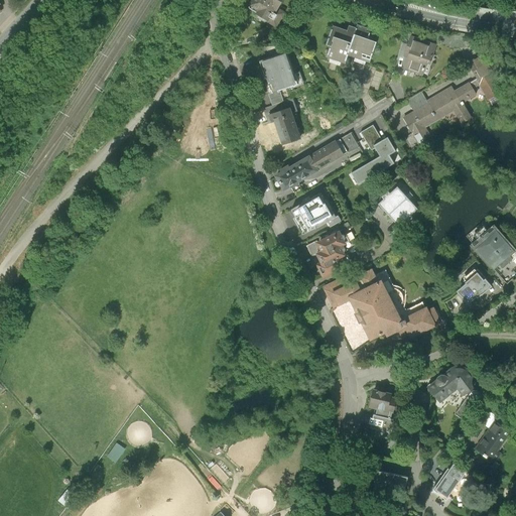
[(253,0),(252,4),(262,10),(259,16),(278,27),(286,14),(279,9),(284,0),(253,0)]
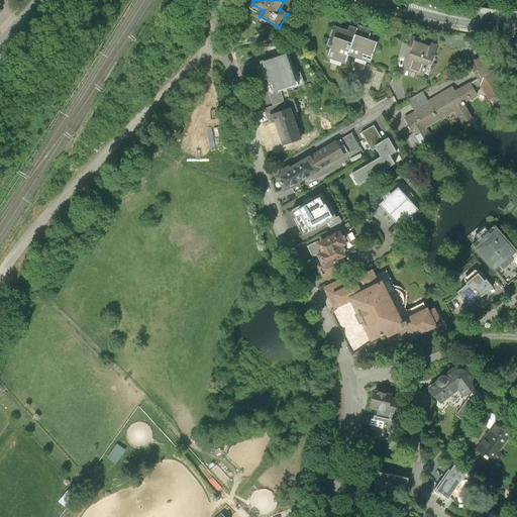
[(359,25),(357,29),(351,27),(349,31),(335,26),(328,45),(332,46),(328,59),(345,65),(348,55),(370,63),(377,42),(368,39),(372,30),(359,25)]
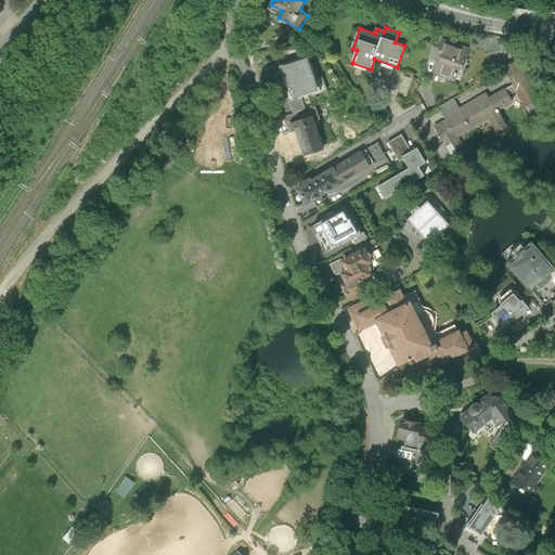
[(468,49),(442,40),(435,60),(443,63),(440,72),(450,75),(453,66),(461,68),(468,49)]
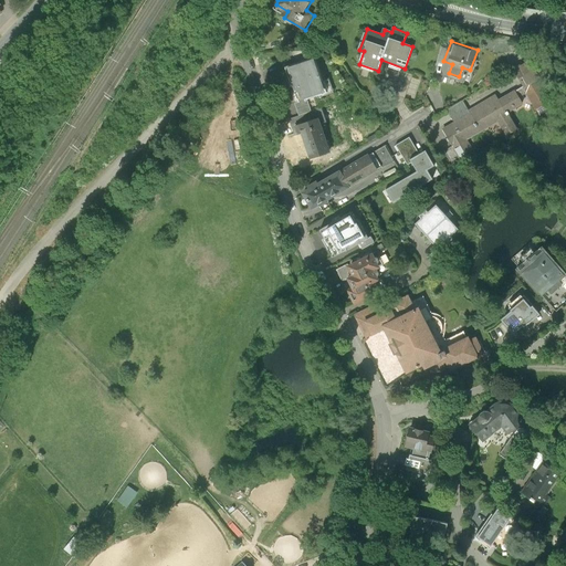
[(313,59),(287,67),(299,102),(316,95),(316,98),(333,92),(328,79),(322,81),(313,59)]
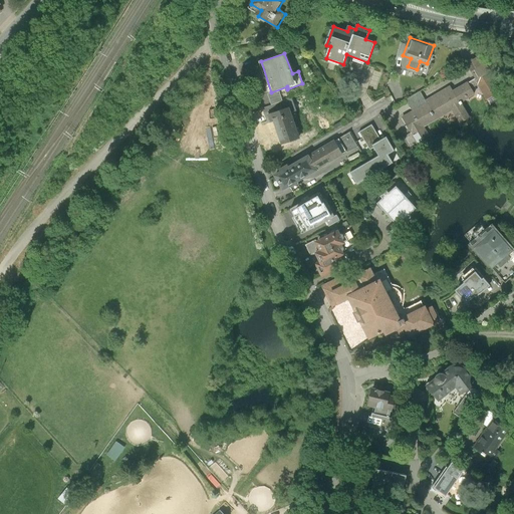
[(483,54),(467,63),(475,78),(489,71),(484,62),(487,61),(483,54)]
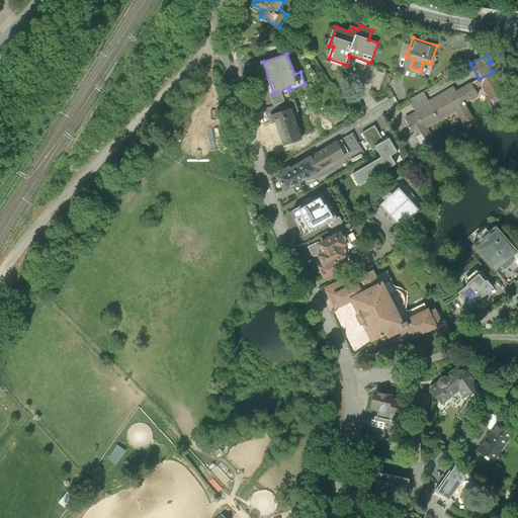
[(493,74),(479,82),(493,106),(507,98),(493,74)]
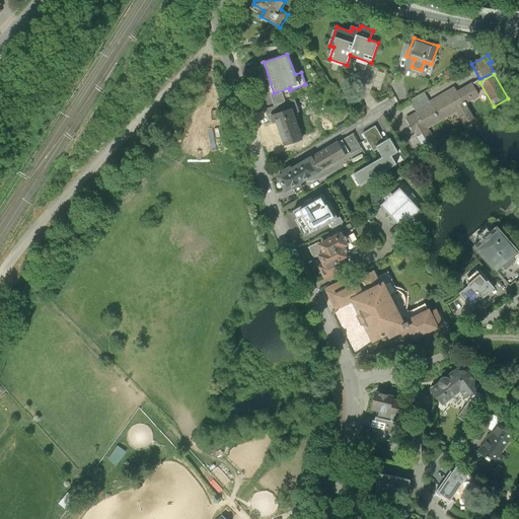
[(406,119),(424,149),(435,142),(428,129),(457,112),(464,124),(473,119),(464,104),(479,95),(471,83),(457,92),(454,87),(430,102),(428,98),(424,92),(410,101),(414,106),(417,113),(406,119)]
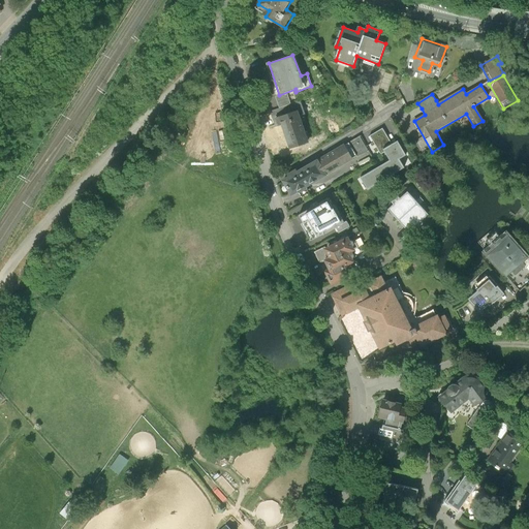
[(279,107),(290,104),(286,93),(275,96),(279,107)]
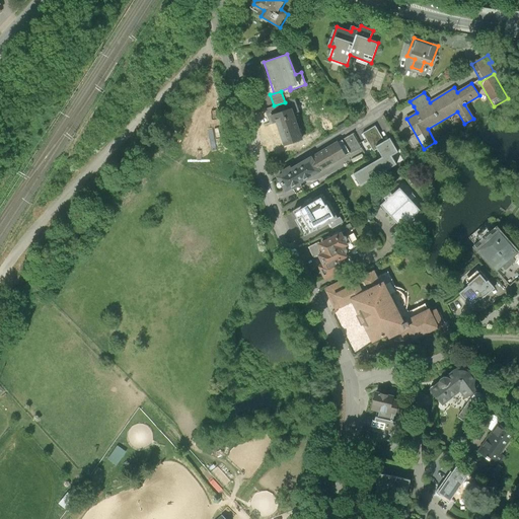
[(294,99),(285,102),(274,105),(265,109),(269,123),(273,122),(271,116),(292,108),(294,114),(299,112),(294,99)]
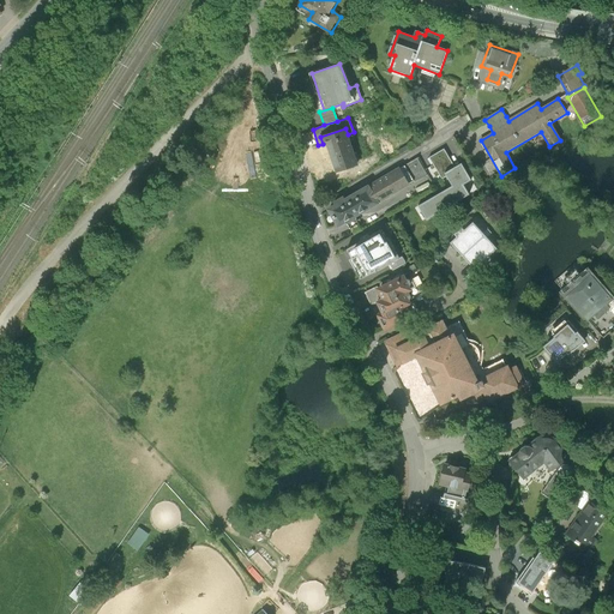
[(345,128),(320,137),(323,144),(326,143),(336,170),(357,163),(348,134),(345,128)]
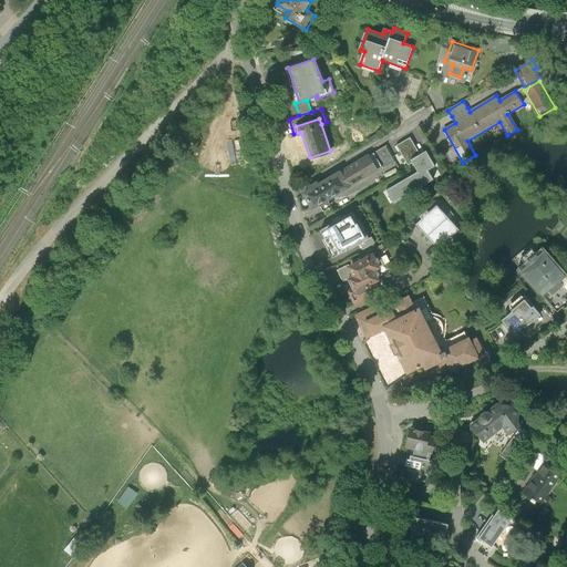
[(410,137),(397,145),(408,166),(412,163),(411,160),(420,154),(410,137)]
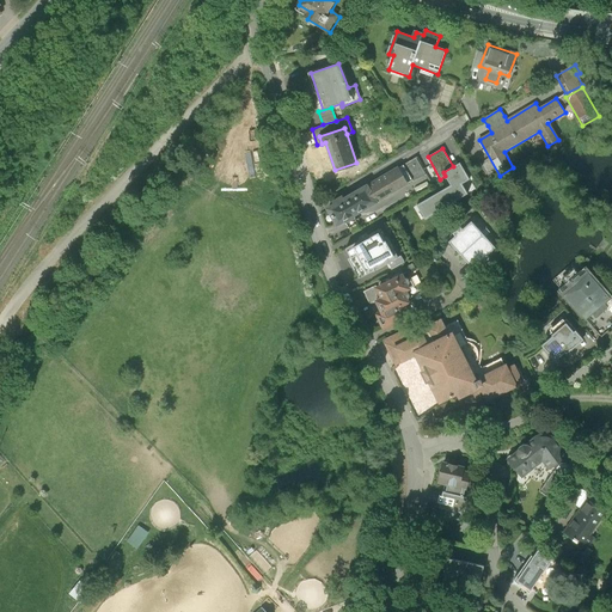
[(417,158),(401,167),(411,184),(427,175),(417,158)]
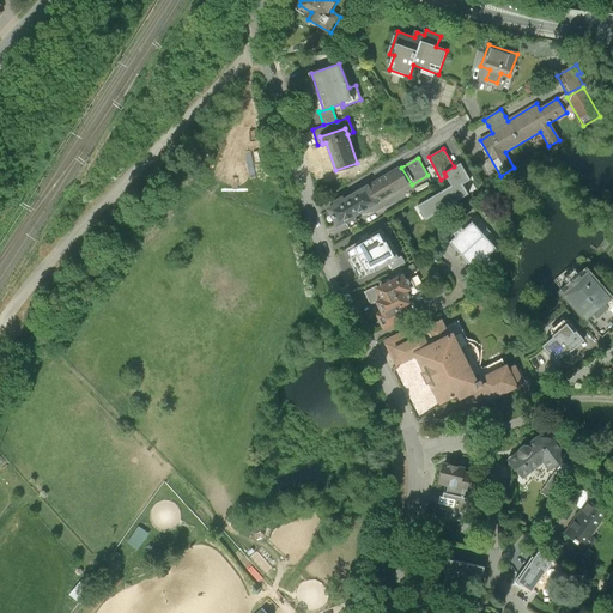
[(454,167),(444,173),(445,176),(451,186),(417,206),(418,206),(422,205),(429,217),(425,219),(468,194),(462,184),(471,180),(461,163),(454,167)]
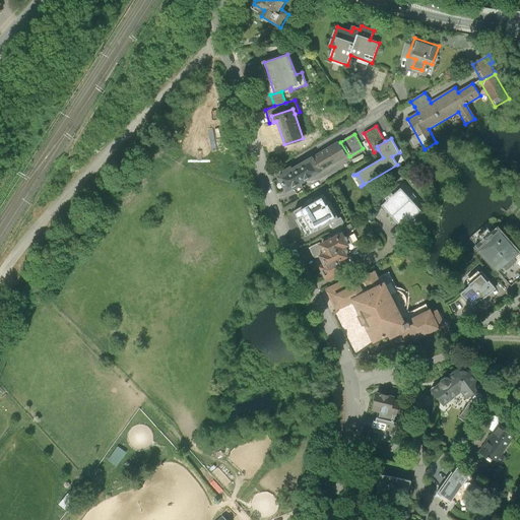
[(340,142),(315,157),(323,172),(349,156),(340,142)]
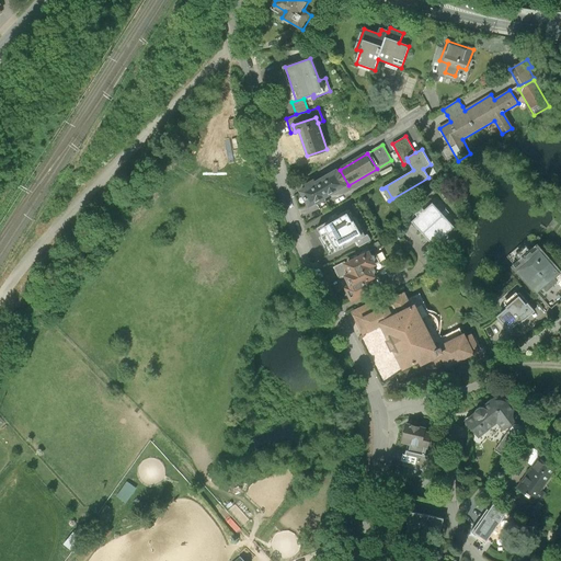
[(308,189),(301,192),(310,208),(318,204),(320,206),(329,201),(327,198),(348,185),(340,170),(317,183),(316,180),(307,185),(308,189)]
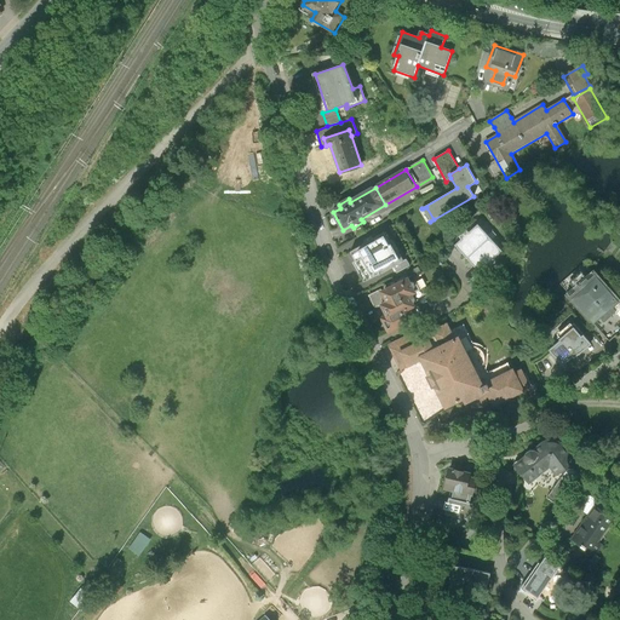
[(488,235),(477,224),(469,233),(466,229),(458,236),(461,240),(454,246),(466,258),(489,237),(488,235)]
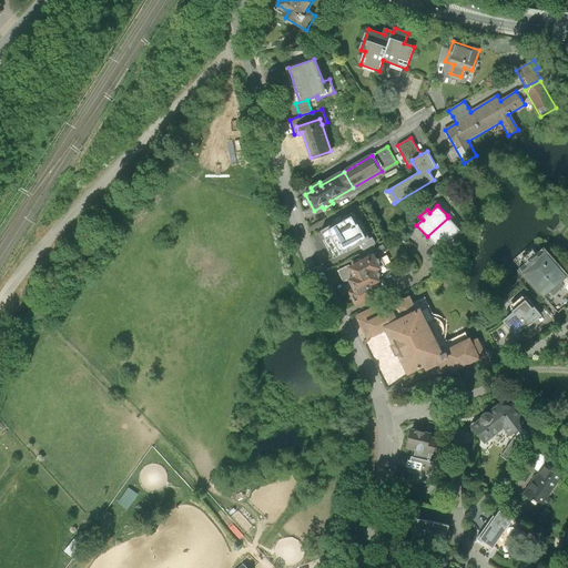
[(320,232),(335,259),(369,240),(354,212),(320,232)]
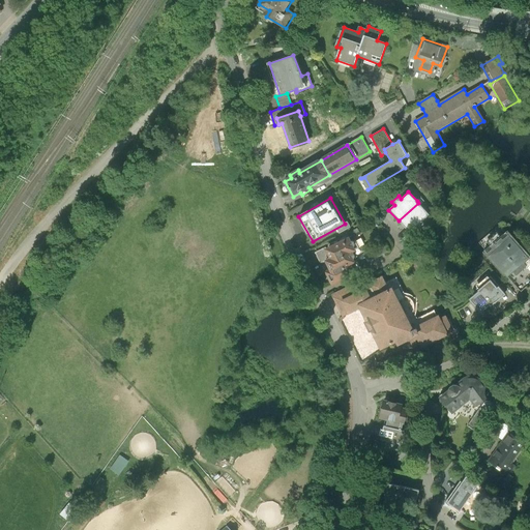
[(420,205),(418,203),(399,221),(409,233),(412,230),(415,227),(417,230),(424,224),(421,222),(429,214),(420,205)]
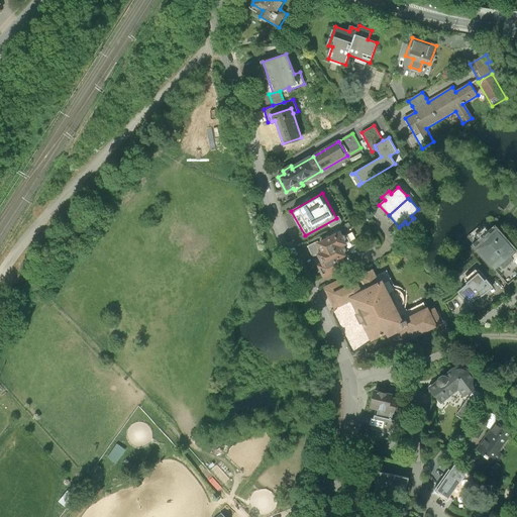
[(411,234),(402,224),(399,227),(390,235),(399,245),(411,234)]
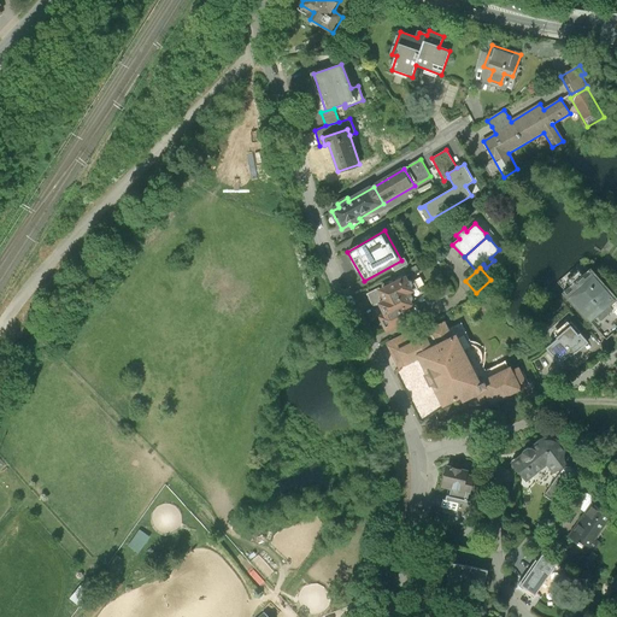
[(616,303),(588,270),(563,292),(591,322),(609,306),(616,316),(616,303)]
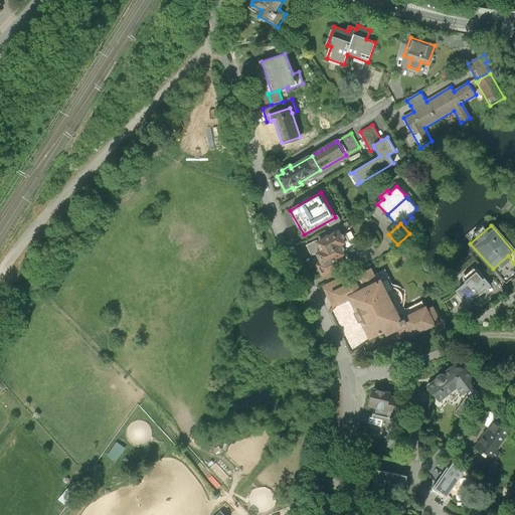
[(338,231),(320,240),(321,242),(320,246),(319,246),(321,249),(324,250),(325,251),(317,255),(321,264),(324,262),(325,263),(317,267),(321,275),(325,273),(326,275),(351,262),(347,253),(349,252),(348,250),(354,247),(350,239),(346,241),(343,235),(340,233),(338,231)]
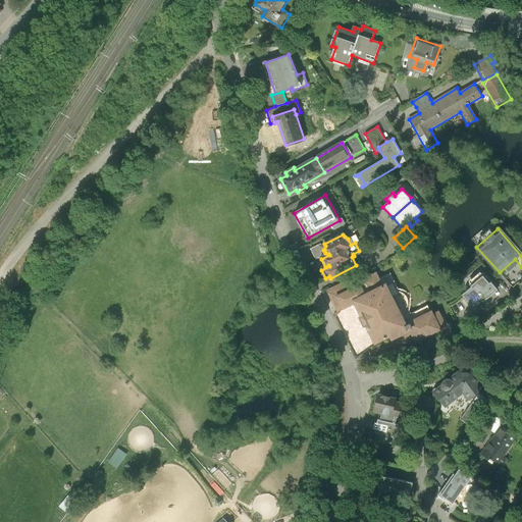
[(498,290),(483,272),(469,284),(471,286),(462,295),(473,308),(482,301),(483,302),(486,299),(487,299),(498,290)]
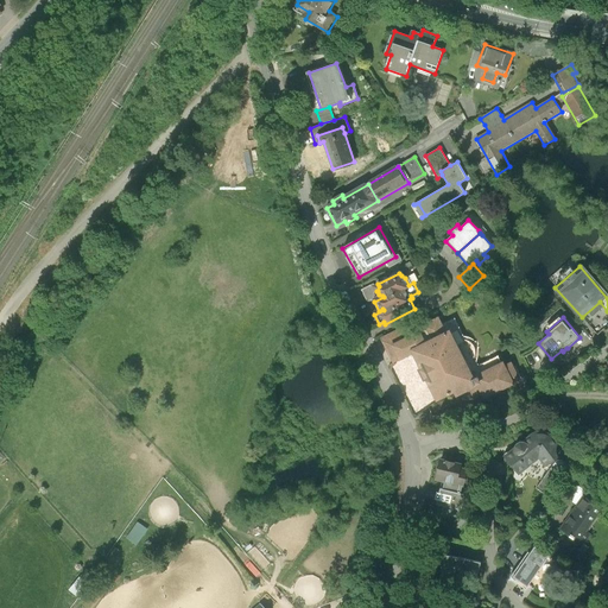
[(424,329),(431,343),(413,352),(437,398),(455,390),(457,394),(469,388),(472,394),(473,394),(474,396),(475,396),(476,396),(482,393),(485,397),(512,384),(511,382),(518,379),(511,363),(504,367),(498,356),(477,366),(455,318),(441,325),(437,320),(423,327),(424,329)]
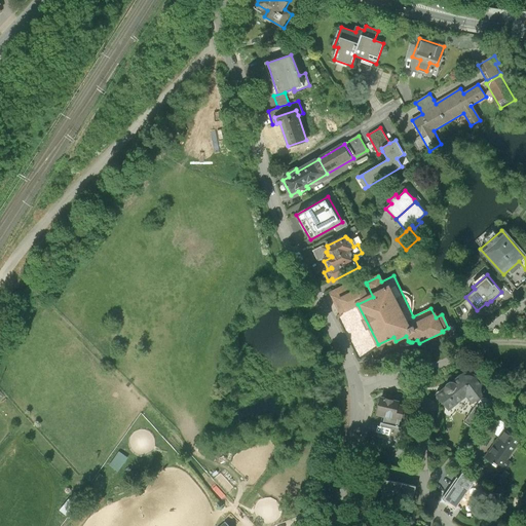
[(340,312),(358,304),(373,297),(367,285),(357,290),(352,282),(330,292),(340,312)]
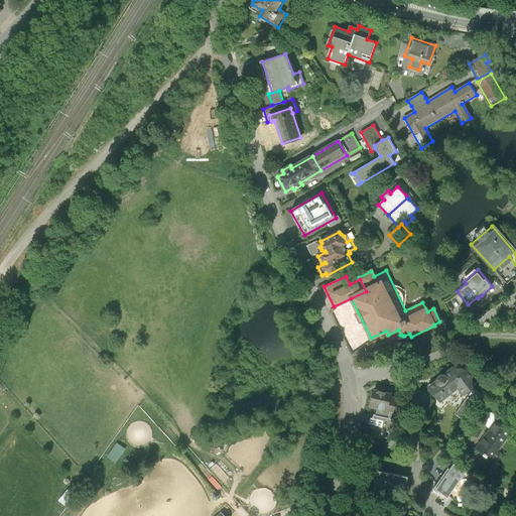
[(466,422),(480,400),(481,396),(480,394),(479,392),(477,391),(475,391),(472,384),(472,376),(467,369),(461,367),(454,367),(428,386),(439,401),(457,387),(463,395),(466,397),(454,414),(466,422)]
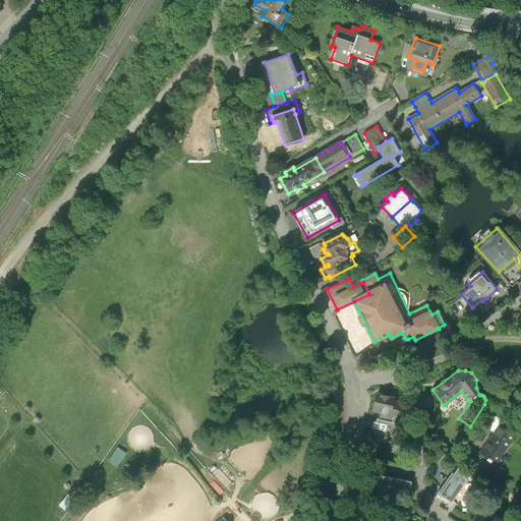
[(397,409),(392,408),(394,398),(377,394),(372,411),(381,412),(375,433),(394,438),(397,423),(394,423),(397,409)]
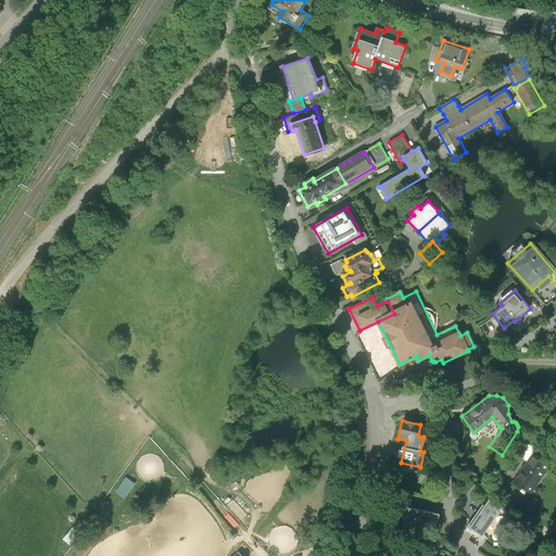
[(534,454),(513,483),(531,496),(553,467),(534,454)]
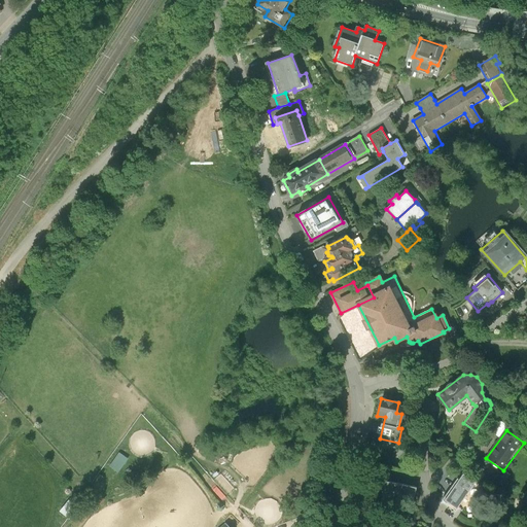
[(464,476),(460,482),(471,490),(476,484),(464,476)]
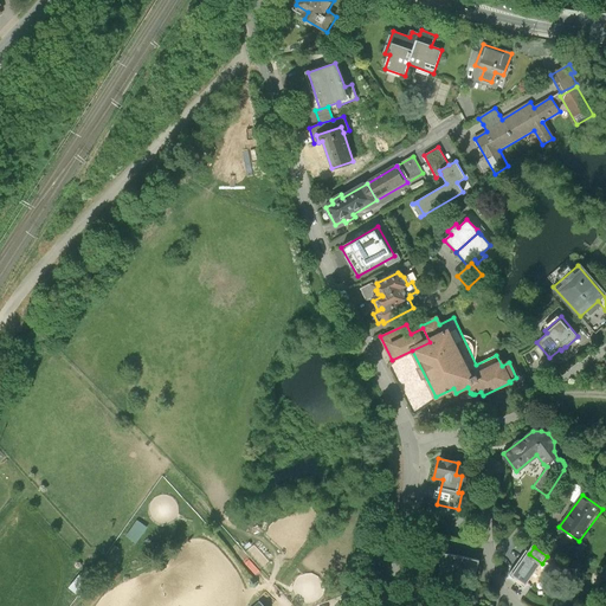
[(479,561),(443,553),(439,571),(475,579),(479,561)]
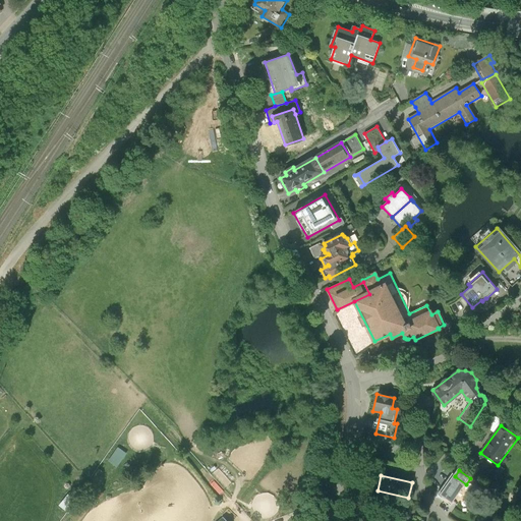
[(453,475),(440,493),(453,503),(466,484),(455,476),(453,475)]
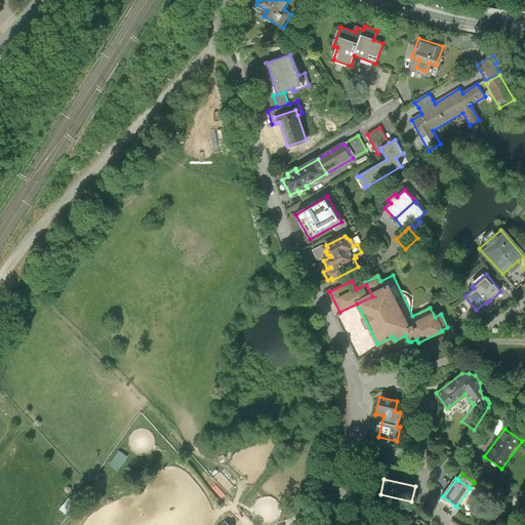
[(67,498),(57,510),(67,517),(68,518),(77,506),(75,505),(67,498)]
